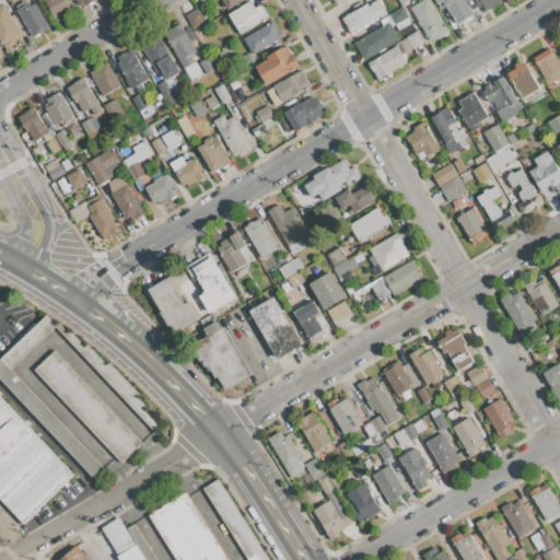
[(16,10),(32,0),(49,27),(33,37),(16,10)]
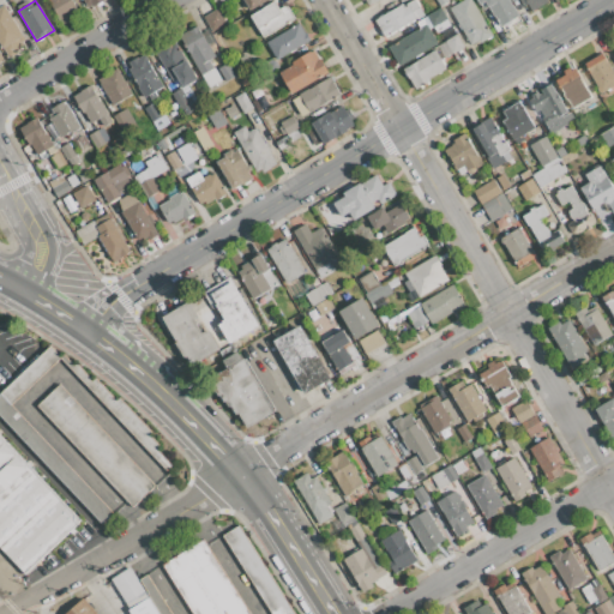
[(48,0),(71,0),(79,13),(62,23),(48,0)]
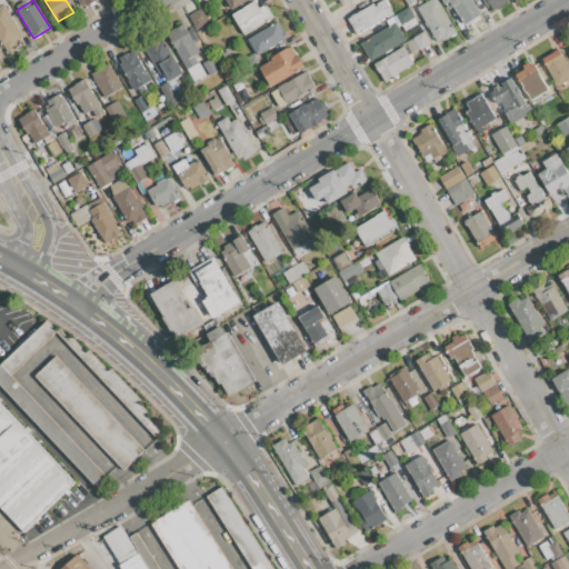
[(96,0),(73,0),(78,9),(97,0),(96,0)]
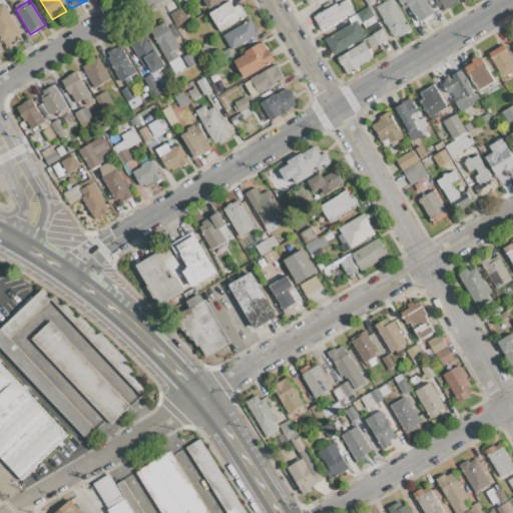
[(219,0),(216,2),(217,3),(209,8),(204,0),(219,0)]
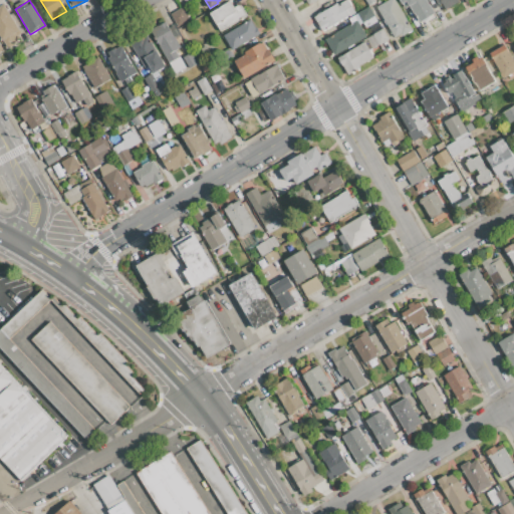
[(313,16),(336,3),(338,6),(340,5),(339,3),(344,0),(346,0),(354,13),(349,16),(348,15),(321,31),(313,16)]
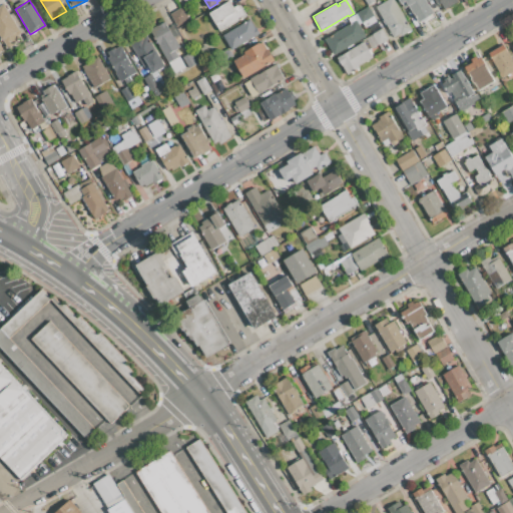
[(376,7),(387,0),(393,0),(412,29),(401,36),(400,33),(393,37),(376,7)]
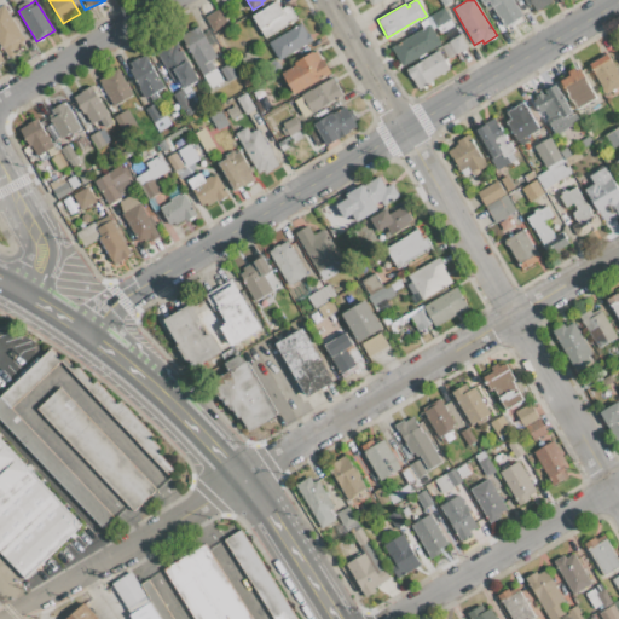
[(481,0),(513,0),(522,16),(503,27),(489,1),(484,4),(481,0)]
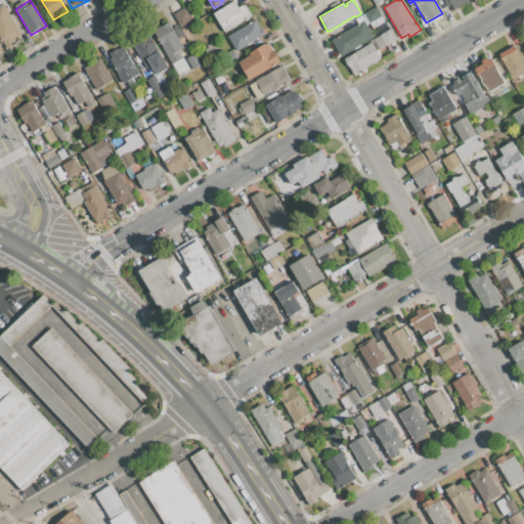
[(467,0),(468,1),(453,9),(449,3),(446,4),(443,0),(467,0)]
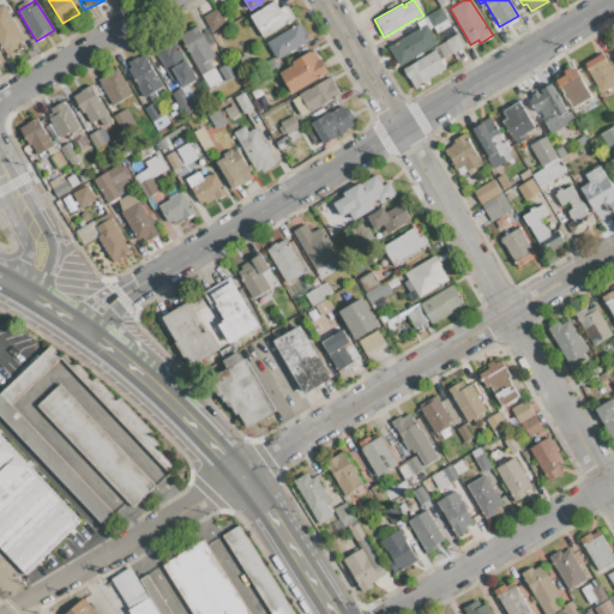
[(288,7),(295,18),(264,37),(251,16),(274,1),(278,8),(282,6),(283,6),(286,6),(287,6),(288,7)]
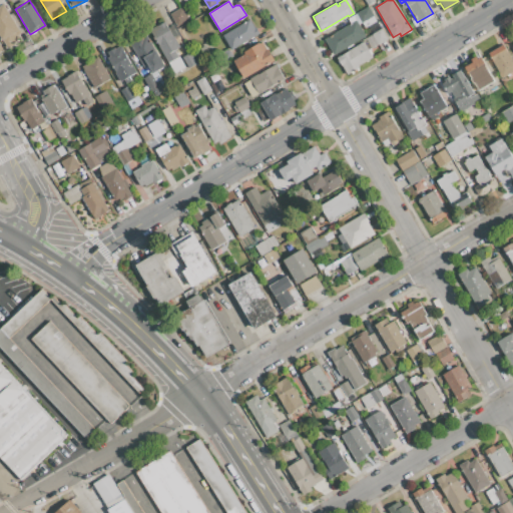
[(0,34),(0,6),(4,4),(21,32),(18,34),(20,37),(13,42),(14,43),(8,47),(0,34)]
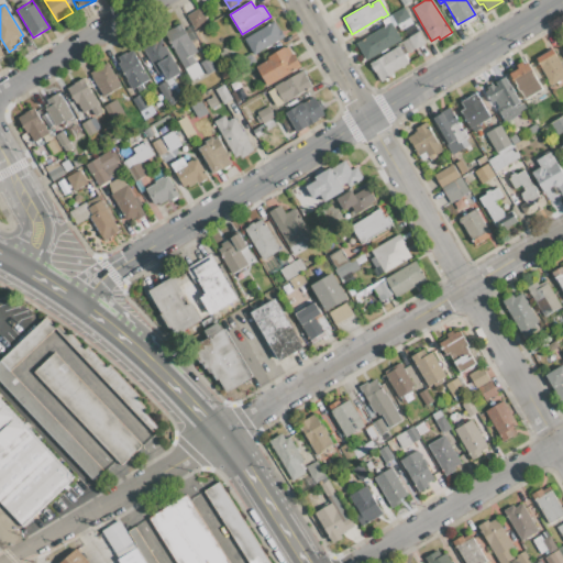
[(187,15),(200,8),(208,21),(195,30),(187,15)]
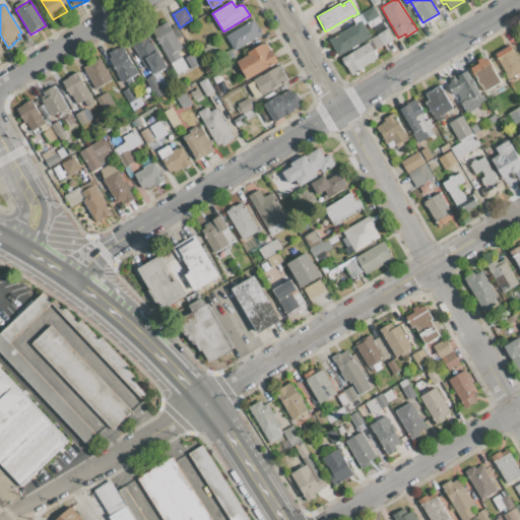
[(361,14),(373,7),(379,16),(367,23),(361,14)]
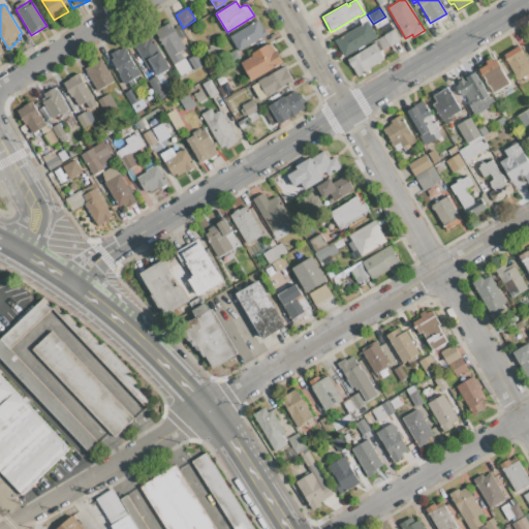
[(229,36),(258,19),(268,35),(239,53),(229,36)]
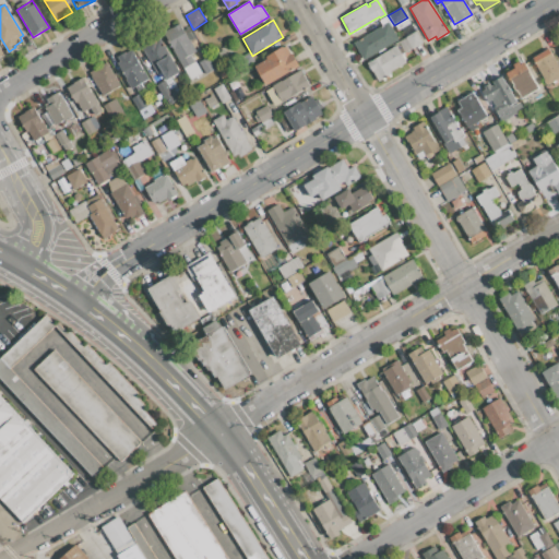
[(353,43),(388,22),(399,39),(363,60),(353,43)]
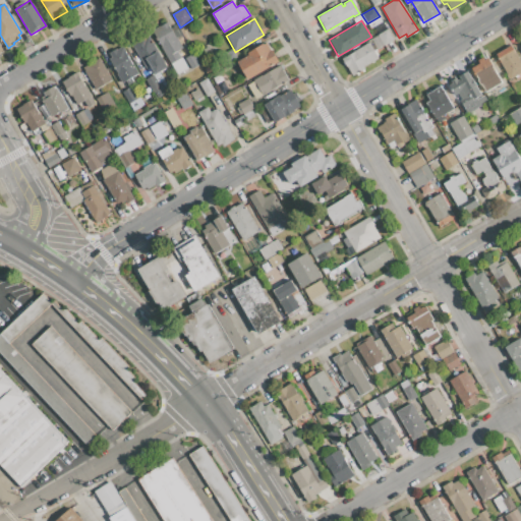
[(151,31),(167,21),(170,27),(176,23),(183,37),(178,40),(182,48),(177,51),(187,68),(177,74),(151,31)]
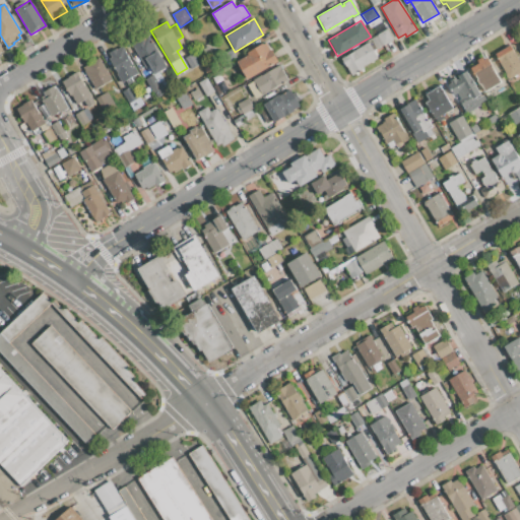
[(386,29),(392,39),(373,50),(369,43),(368,41),(386,29)]
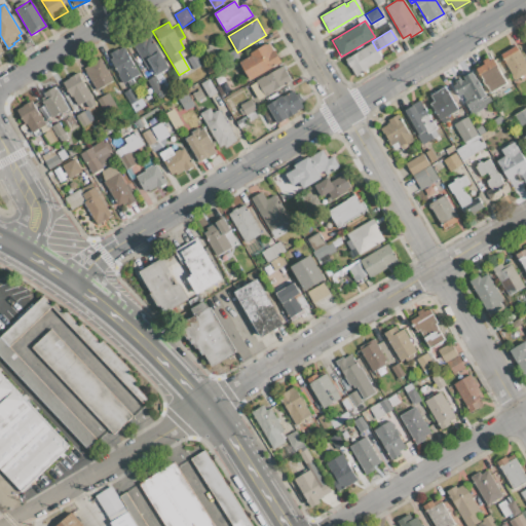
[(147,68),(134,46),(136,44),(135,43),(143,38),(144,39),(150,36),(170,68),(156,76),(150,66),(147,68)]
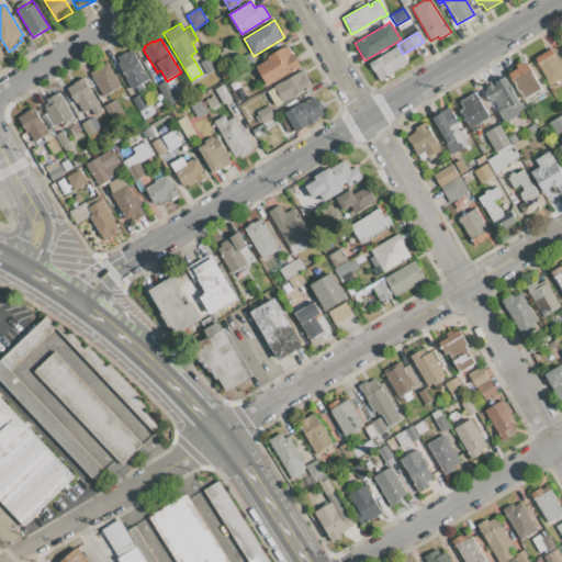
[(256,66),(268,59),(266,57),(283,47),(284,48),(288,46),(291,53),(292,53),(300,65),(267,86),(256,66)]
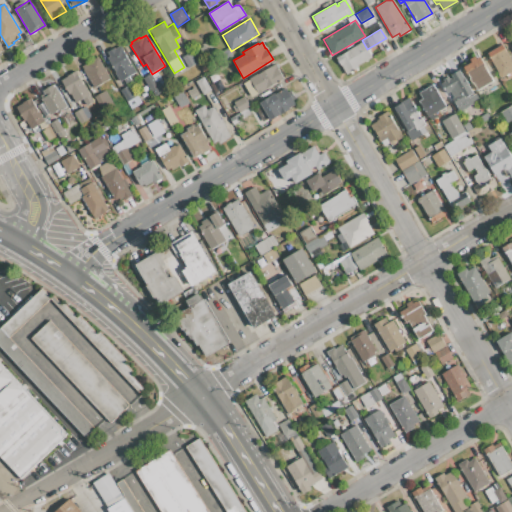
[(336,58),(363,42),(367,49),(371,57),(357,65),(358,67),(346,75),(336,58)]
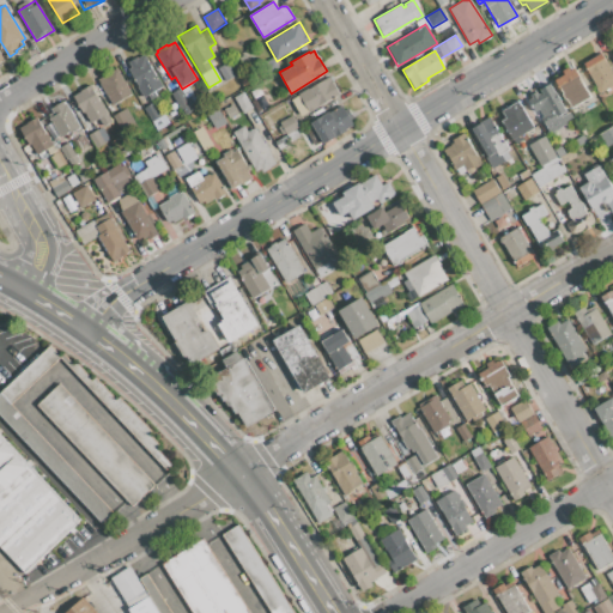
[(612,85),(600,92),(599,92),(598,92),(596,91),(596,90),(596,89),(596,87),(596,86),(583,64),(601,53),(612,73),(612,85)]
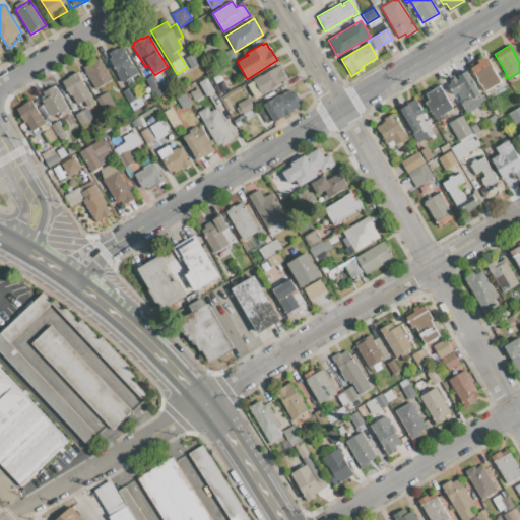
[(138,73),(123,82),(109,59),(112,57),(109,52),(116,48),(116,50),(122,47),(138,73)]
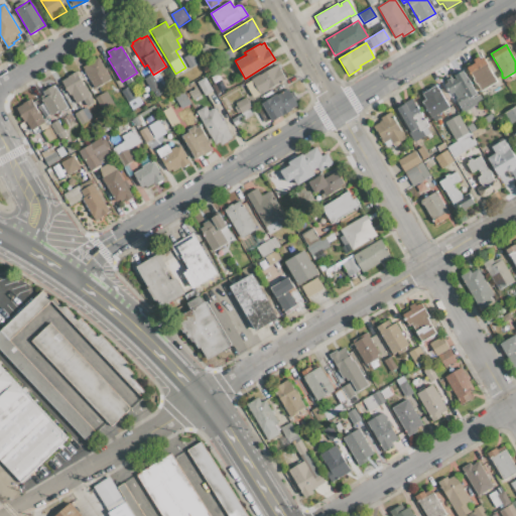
[(229,50),(234,58),(223,65),(218,56),(229,50)]
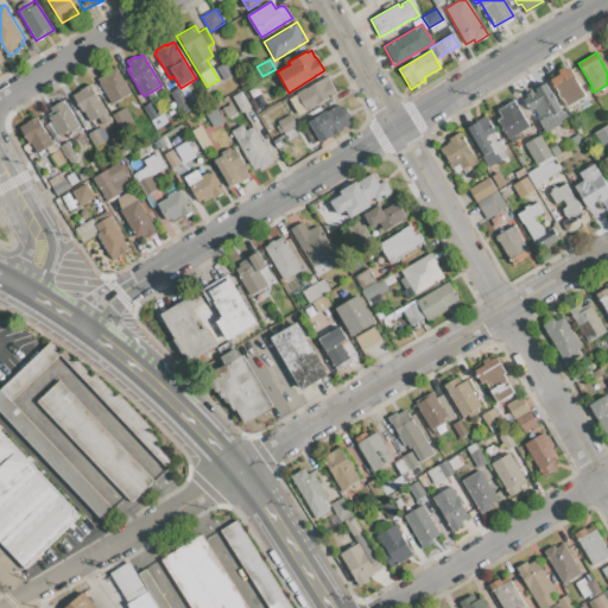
[(216,68),(227,62),(238,80),(227,86),(216,68)]
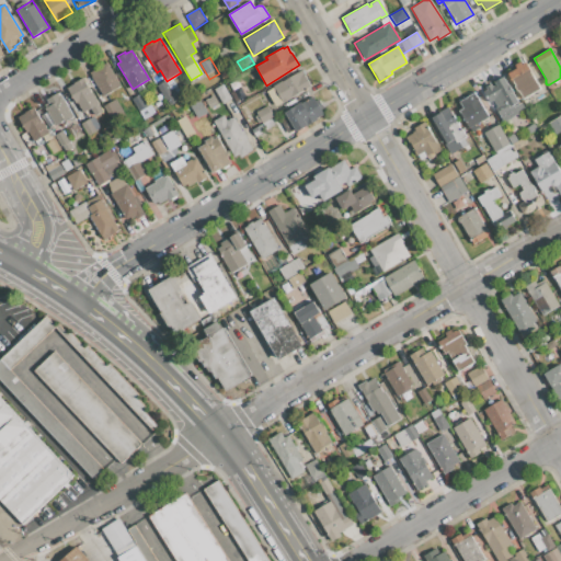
[(507,73),(516,68),(514,65),(519,61),(522,65),(525,63),(540,89),(523,99),(518,91),(517,92),(514,87),(515,86),(507,73)]
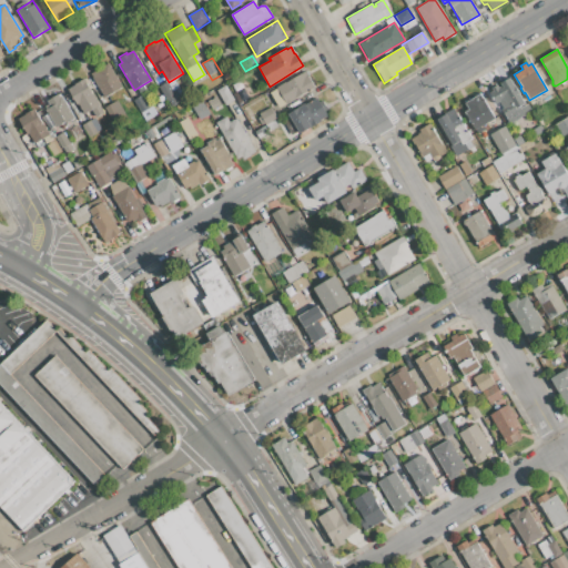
[(91,73),(108,63),(114,75),(115,74),(118,77),(117,78),(122,88),(104,98),(92,78),(93,77),(91,73)]
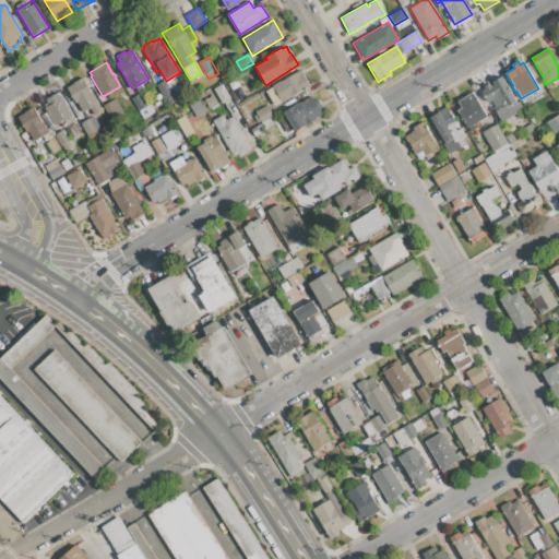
[(272,86),(299,69),(309,85),(282,102),(272,86)]
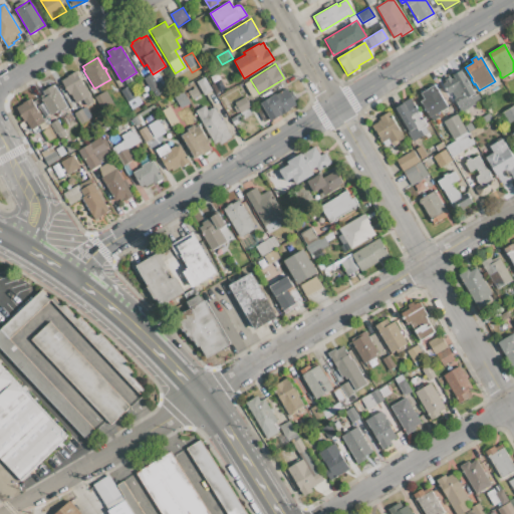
[(61,80),(68,76),(67,75),(75,70),(93,101),(85,106),(82,99),(75,103),(70,95),(68,96),(61,84),(63,83),(61,80)]
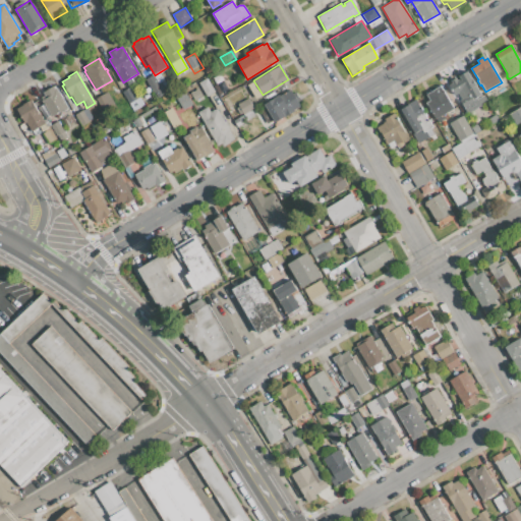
[(186,75),(191,71),(195,77),(189,81),(186,75)]
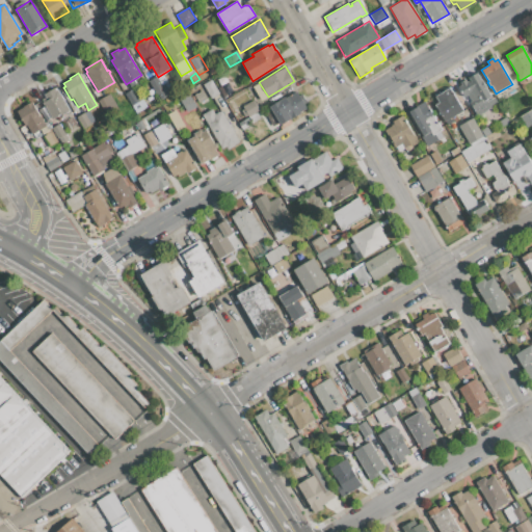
[(468,78),(477,73),(493,98),(494,97),(498,103),(477,115),(469,103),(472,102),(468,95),(464,98),(458,87),(461,85),(459,82),(464,79),(467,82),(469,80),(468,78)]
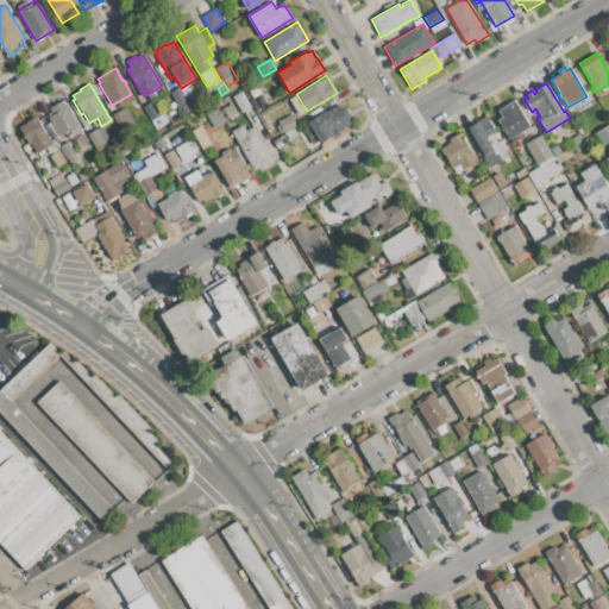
[(169,93),(180,87),(193,108),(182,114),(169,93)]
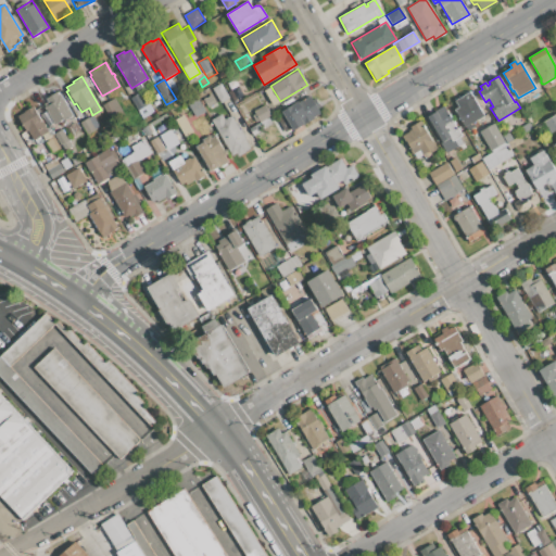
[(220,103),(212,88),(220,84),(229,98),(220,103)]
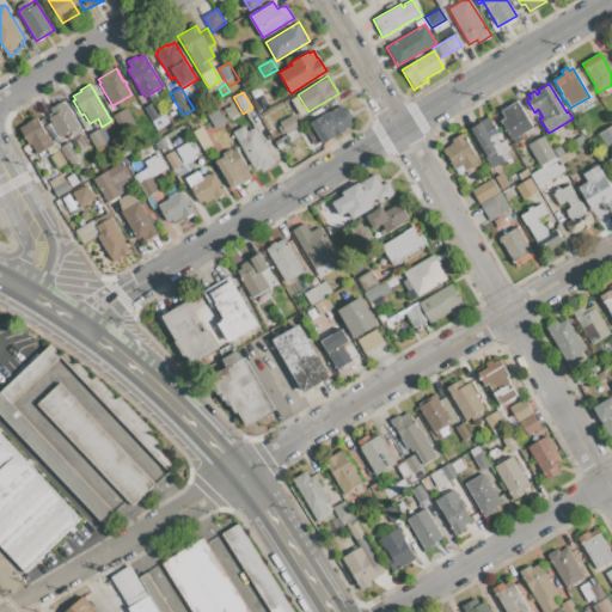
[(62,101),(79,127),(68,134),(68,132),(60,136),(48,117),(55,114),(51,108),(62,101)]
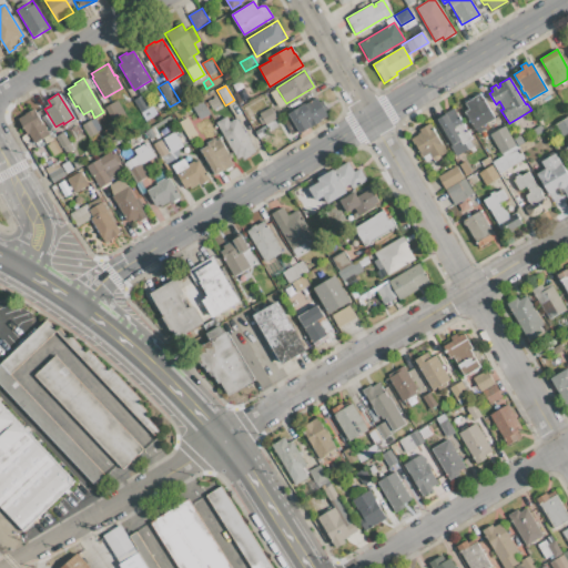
[(477,133),(460,105),(479,94),(494,118),(483,125),(485,129),(477,133)]
